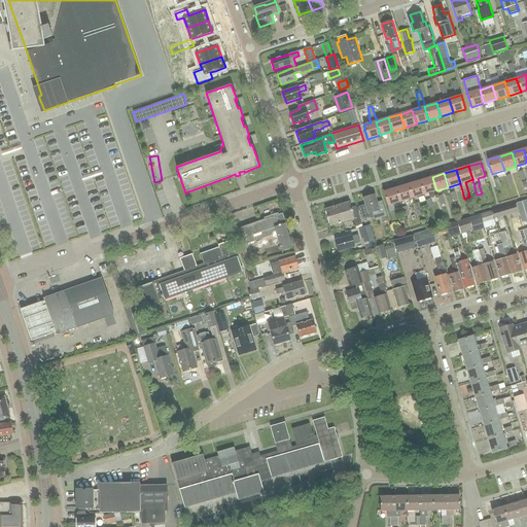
[(420,181),(424,195),(436,190),(432,177),(420,181)]
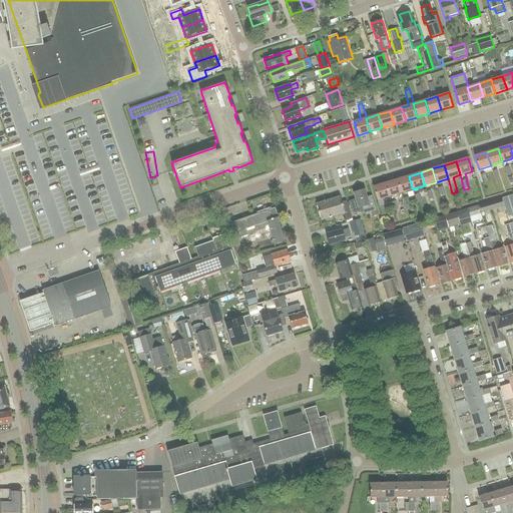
[(413,189),(409,176),(397,179),(401,192),(413,189)]
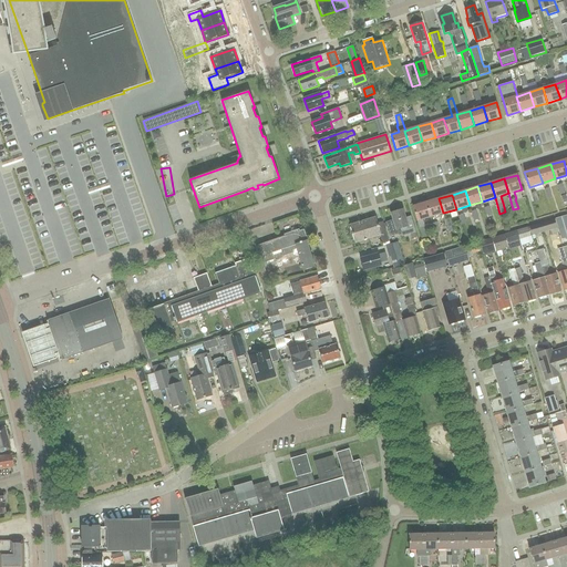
[(443,213),(439,198),(425,203),(430,217),(443,213)]
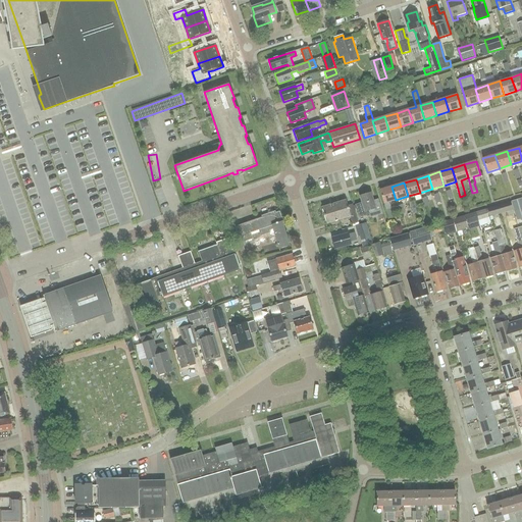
[(394,217),(388,202),(396,200),(392,187),(379,190),(388,218),(394,217)]
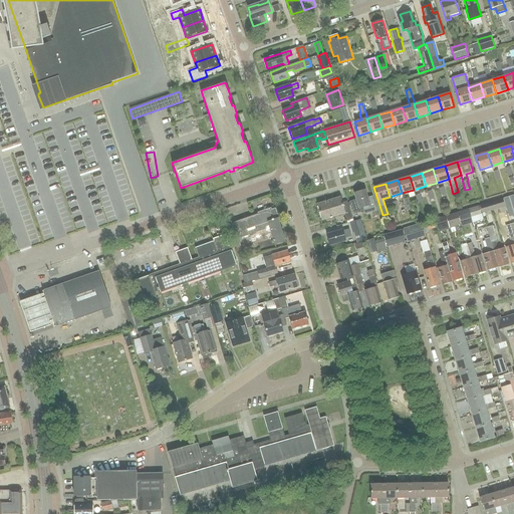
[(372,198),(368,199),(365,190),(354,193),(356,200),(349,202),(352,211),(362,208),(364,215),(372,212),(376,211),(372,198)]
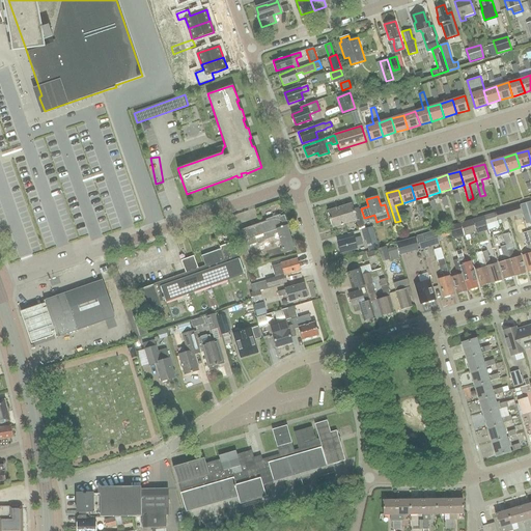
[(530,214),(530,201),(520,205),(524,217),(530,214)]
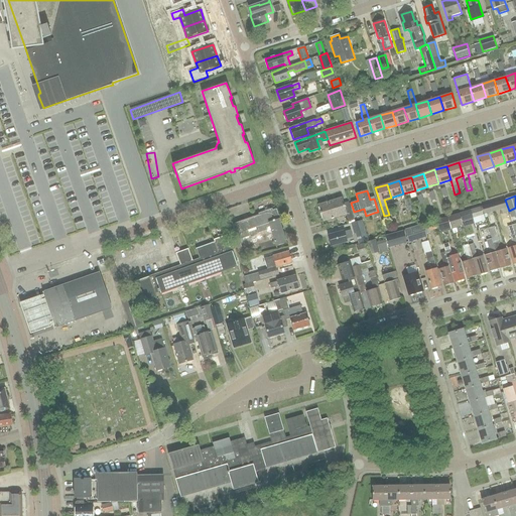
[(349,202),(343,204),(342,199),(318,206),(324,221),(346,214),(349,222),(355,220),(349,202)]
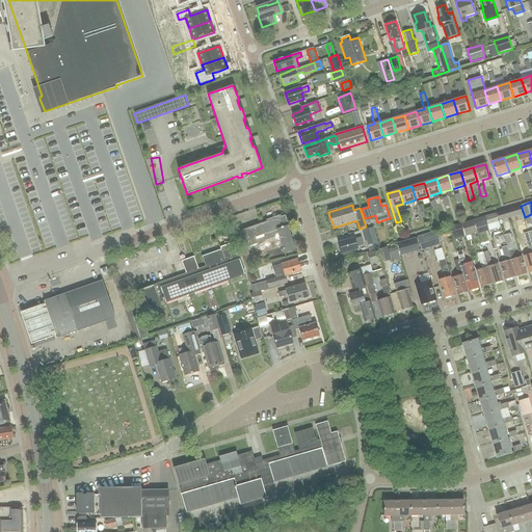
[(524,218),(523,214),(521,206),(508,209),(511,218),(512,221),(524,218)]
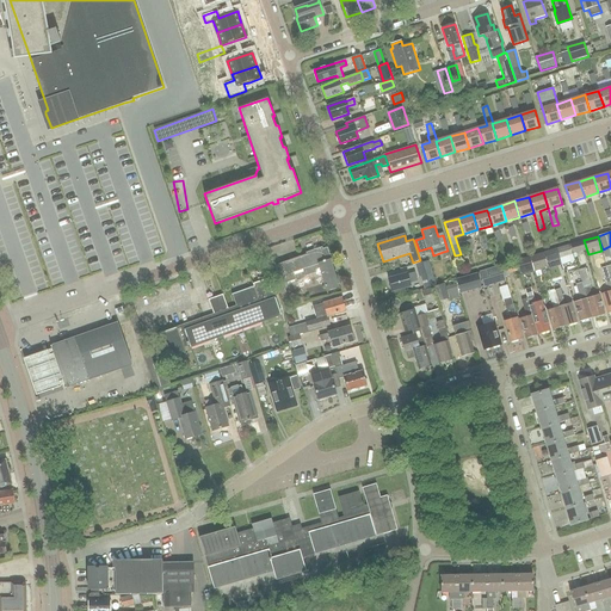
[(587,251),(584,240),(571,245),(574,258),(578,257),(576,253),(587,251)]
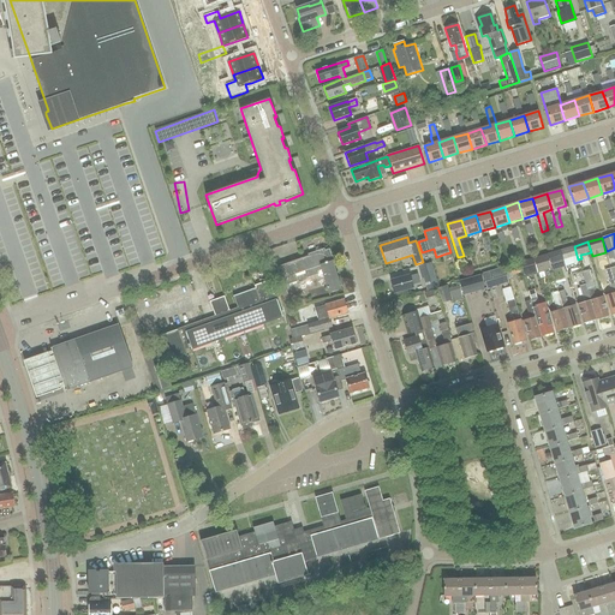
[(577,256),(573,246),(560,250),(563,260),(577,256)]
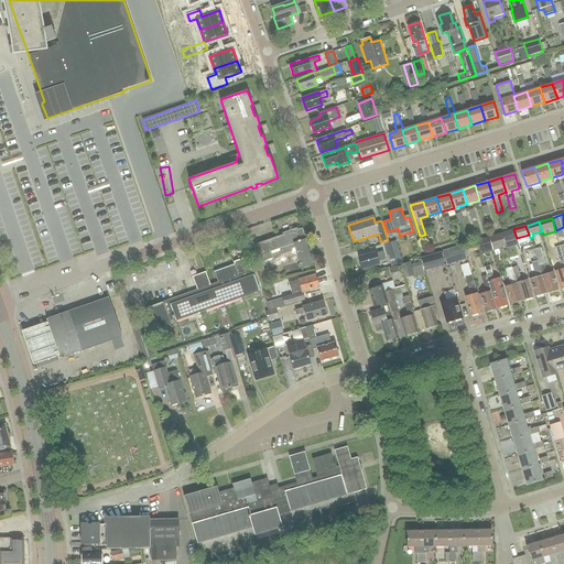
[(260,262),(273,258),(273,259),(277,259),(282,256),(292,251),(291,249),(295,248),(302,269),(313,266),(305,239),(304,240),(301,229),(302,229),(302,228),(255,245),(260,262)]
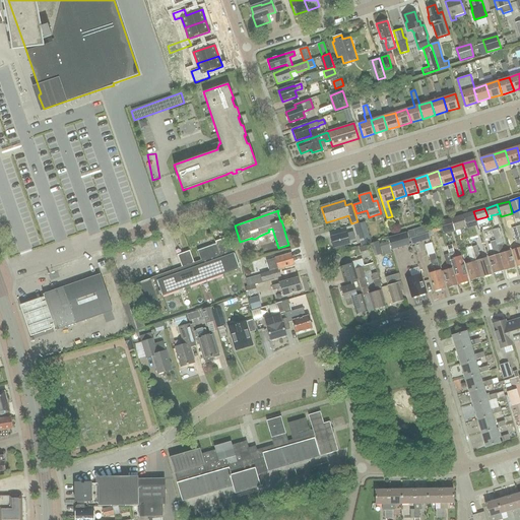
[(476,219),(473,211),(462,215),(466,228),(465,223),(476,219)]
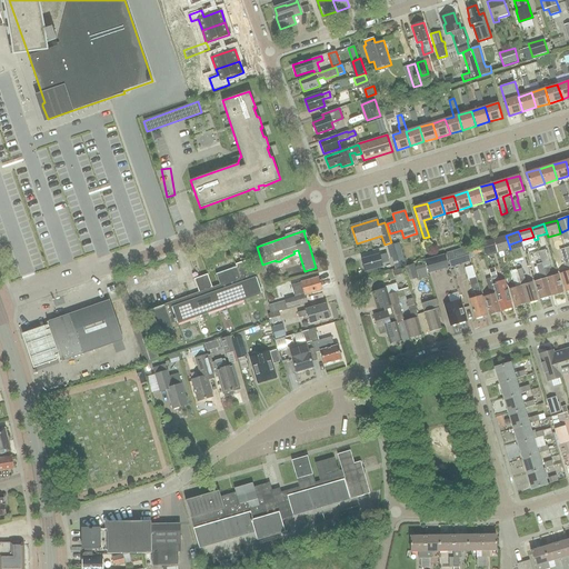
[(510,249),(506,236),(493,239),(497,250),(497,252),(510,249)]
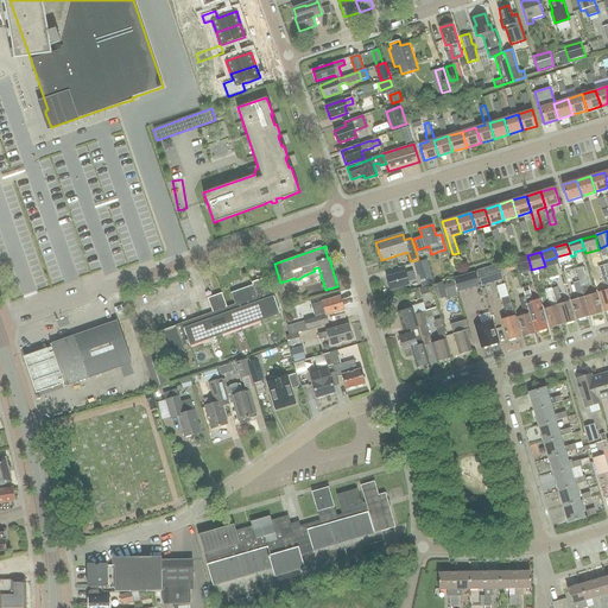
[(531,267),(527,255),(514,259),(518,271),(531,267)]
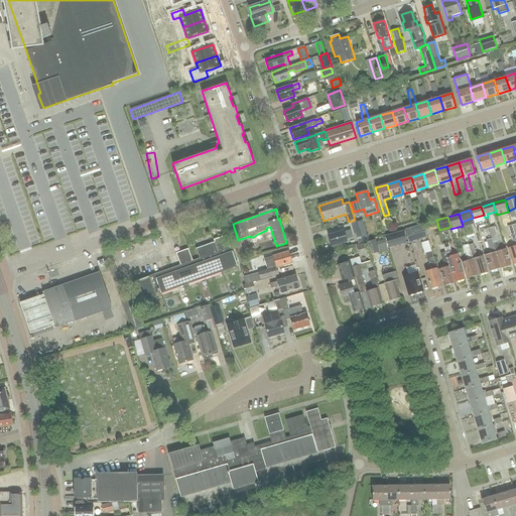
[(367,235),(362,220),(352,224),(354,230),(356,229),(359,238),(367,235)]
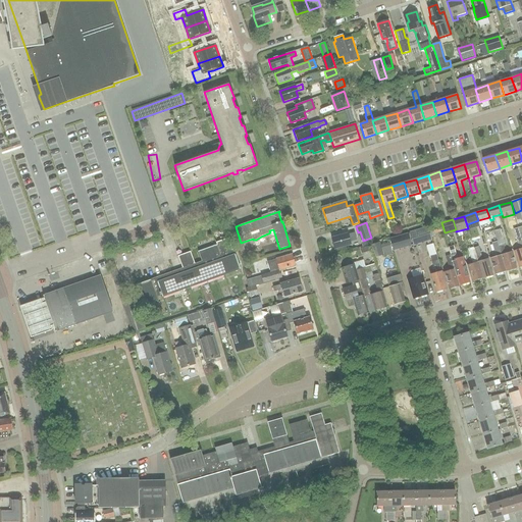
[(434,235),(442,231),(441,226),(432,228),(434,235)]
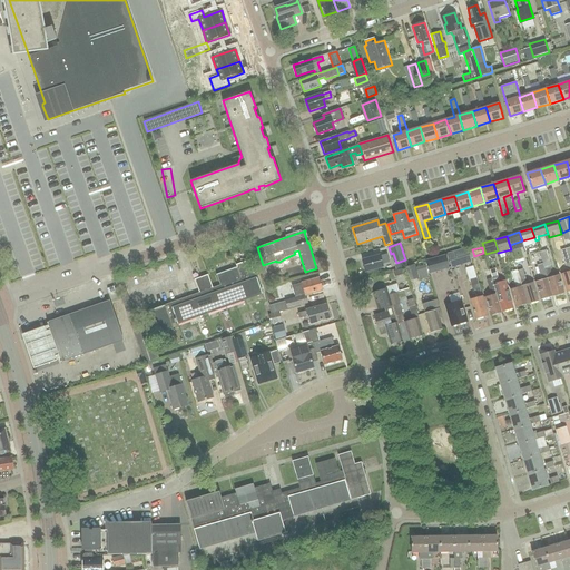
[(472,263),(468,249),(468,248),(448,254),(452,269),(472,263)]
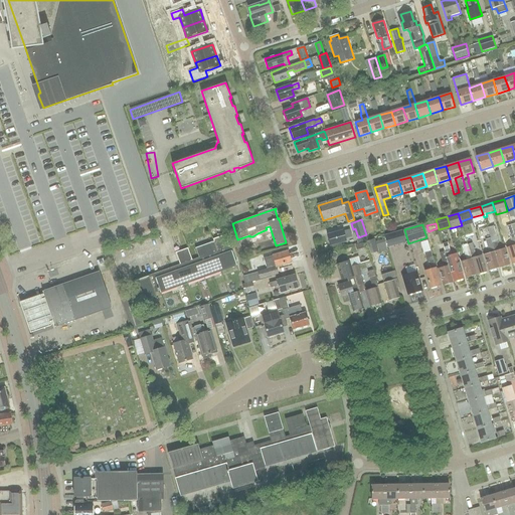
[(514,263),(514,236),(511,224),(506,226),(512,246),(507,247),(512,264),(514,263)]
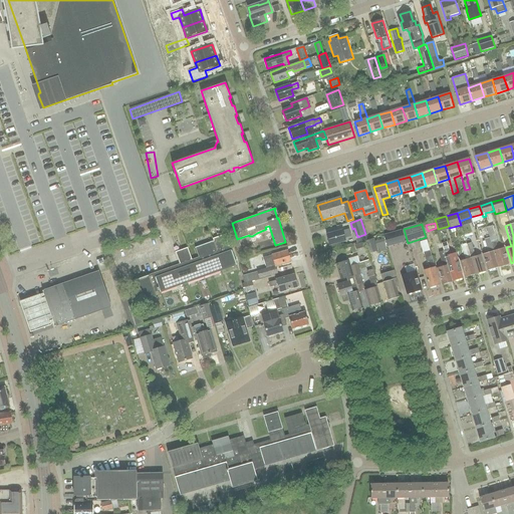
[(498,250),(496,242),(498,241),(493,225),(486,227),(498,267),(509,264),(504,248),(498,250)]
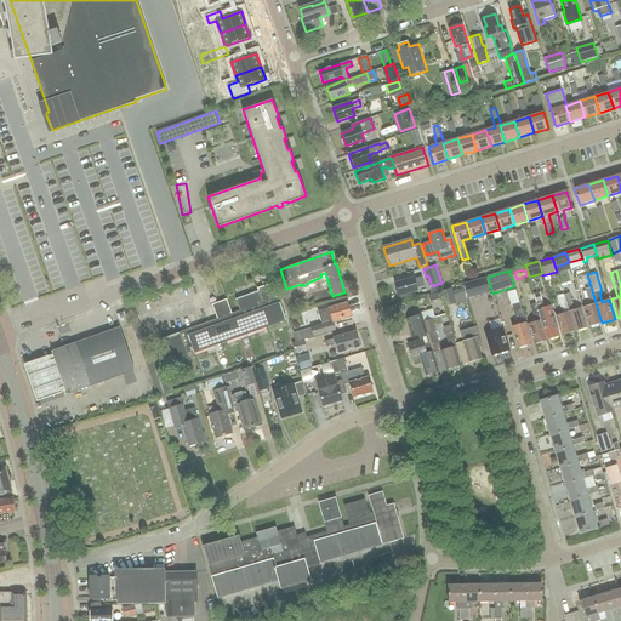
[(602,323),(587,274),(582,277),(586,289),(591,306),(584,307),(590,326),(602,323)]
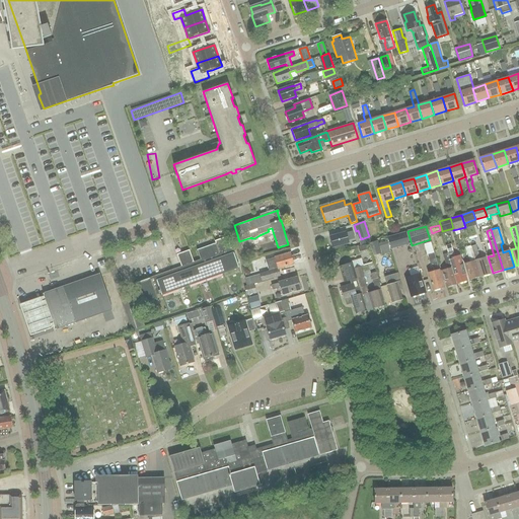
[(348,239),(355,238),(353,233),(347,235),(346,232),(329,236),(332,247),(349,243),(348,239)]
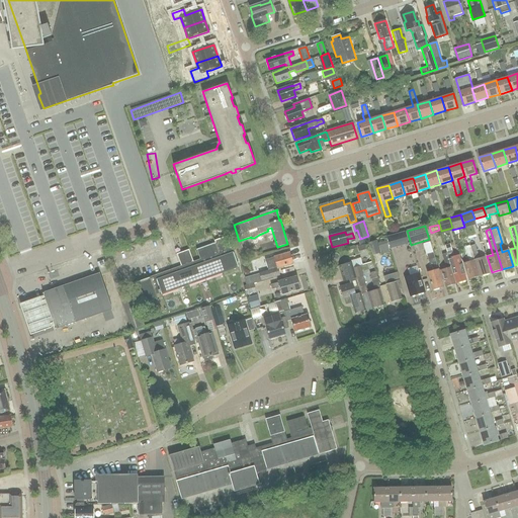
[(408,243),(405,232),(387,237),(391,248),(408,243)]
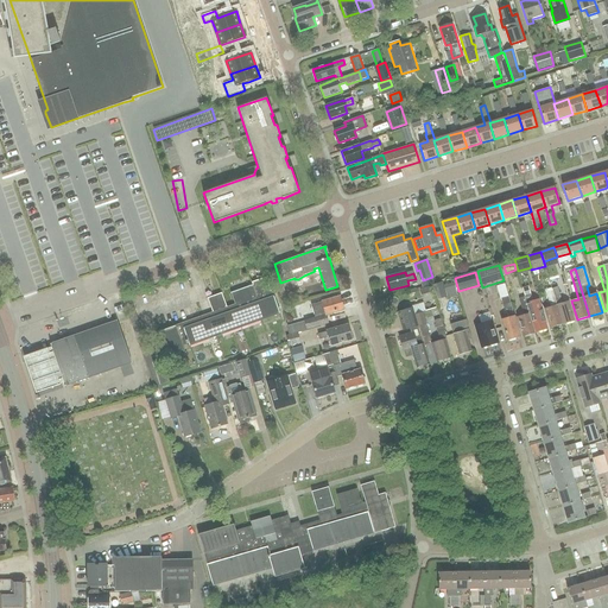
[(189,346),(280,315),(272,292),(266,278),(252,283),(253,286),(230,293),(232,295),(236,305),(227,308),(222,293),(208,298),(213,314),(158,333),(168,358),(184,352),(182,347),(189,344),(189,346)]
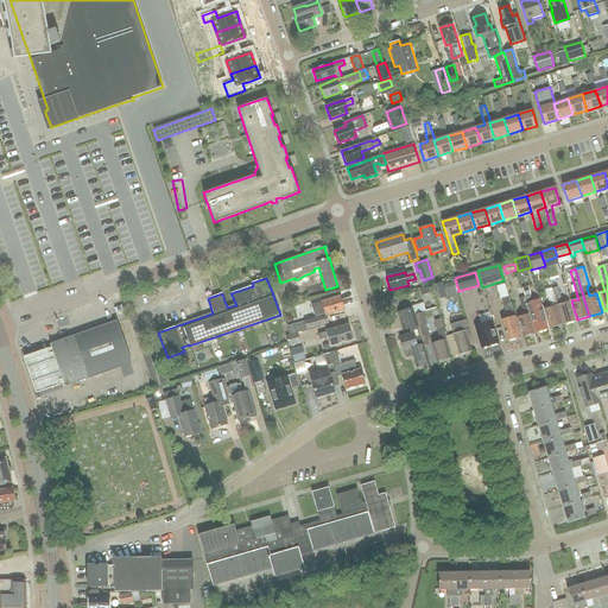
[(454,284),(444,286),(448,297),(457,295),(454,284)]
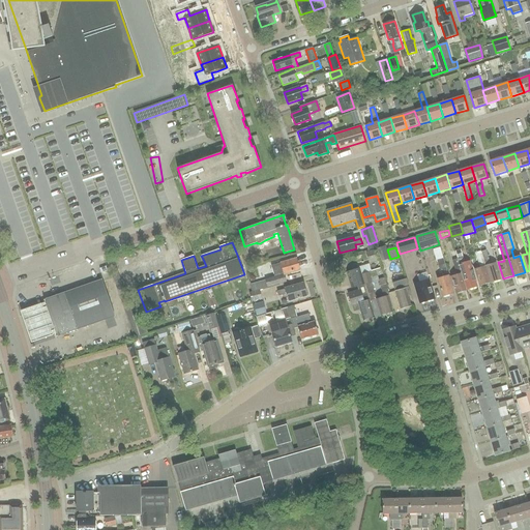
[(388,259),(385,248),(377,252),(380,261),(388,259)]
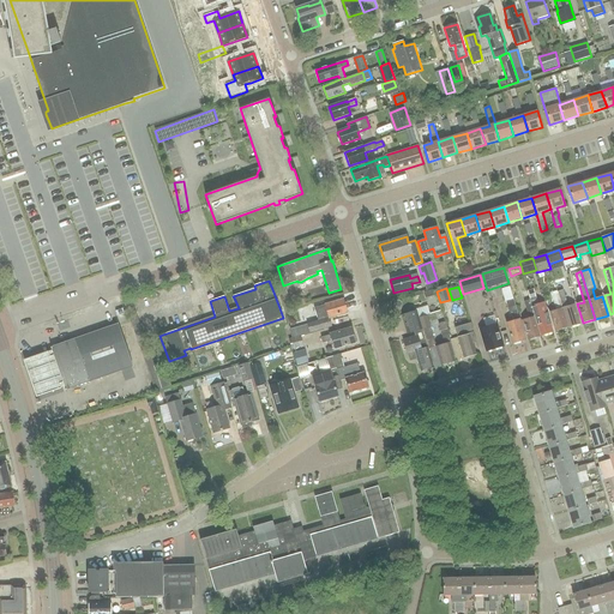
[(435,289),(425,293),(428,304),(439,300),(435,289)]
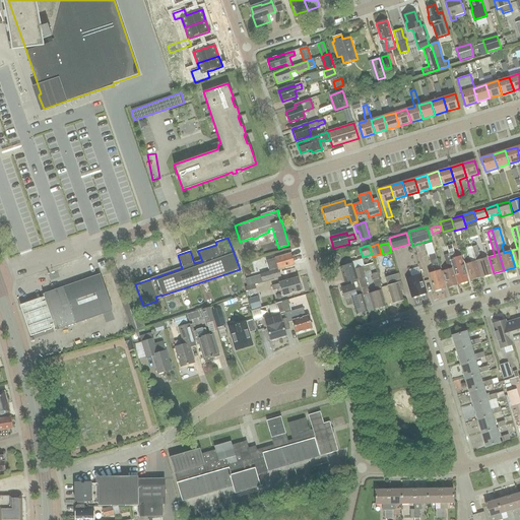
[(458,284),(448,253),(447,247),(446,246),(443,247),(445,255),(444,256),(448,269),(442,271),(447,287),(458,284)]
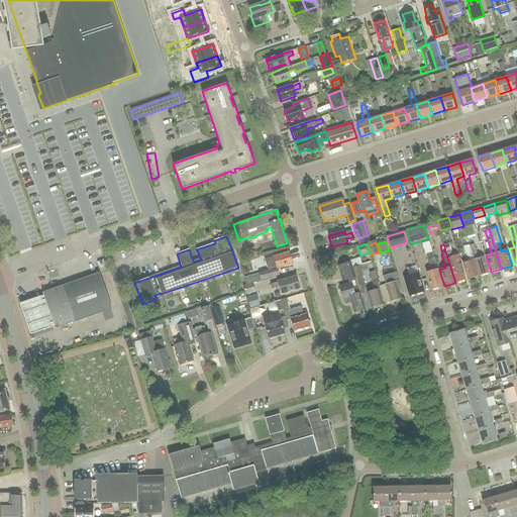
[(478,276),(470,245),(469,244),(463,246),(469,262),(462,263),(468,279),(478,276)]
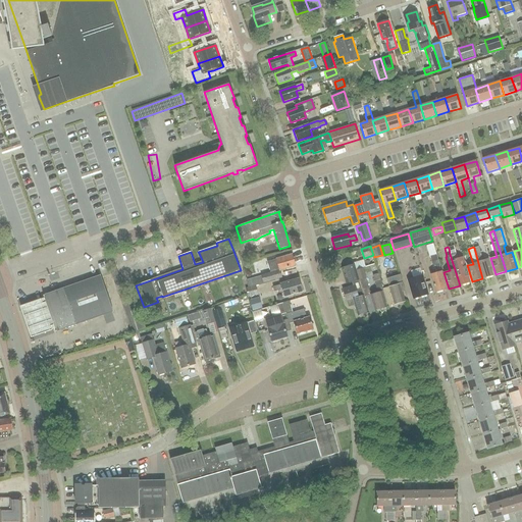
[(482,261),(480,253),(478,247),(474,248),(482,278),(493,275),(488,259),(482,261)]
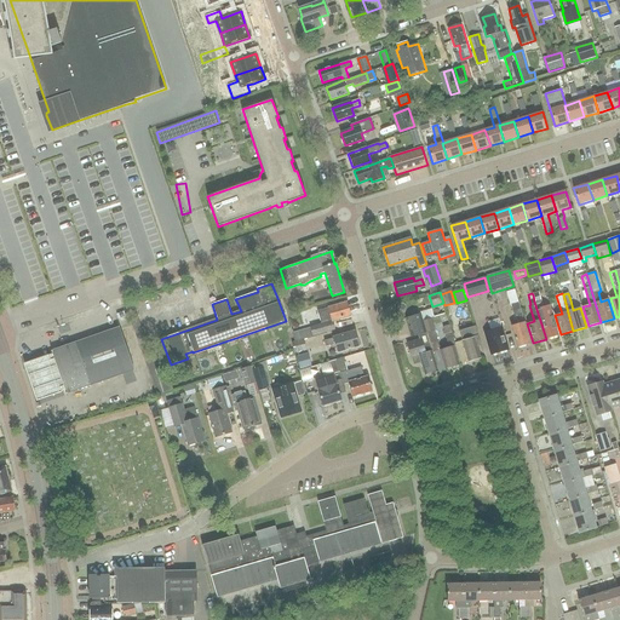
[(558,336),(552,316),(549,305),(544,306),(541,299),(540,299),(534,302),(546,339),(558,336)]
